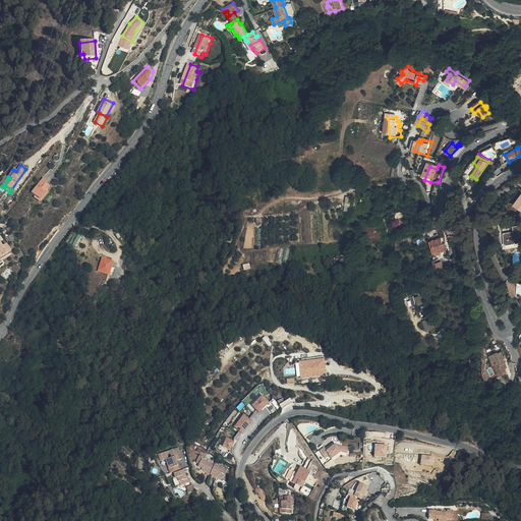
[(45,178),(33,192),(41,199),(45,194),(43,193),(45,191),(45,192),(50,186),(46,183),(48,181),(45,178)]
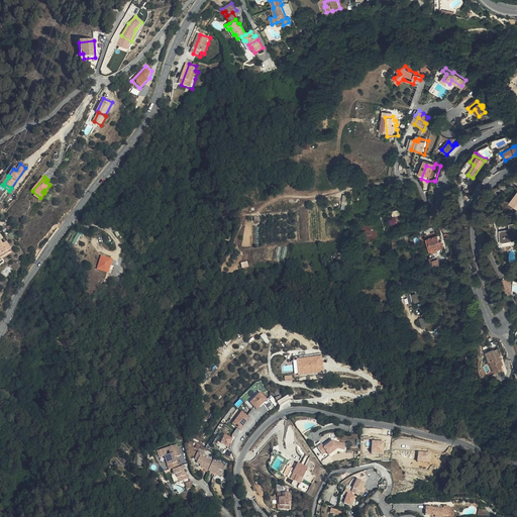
[(400,210),(393,211),(393,212),(391,213),(391,217),(395,216),(397,226),(405,225),(402,211),(400,211),(400,210)]
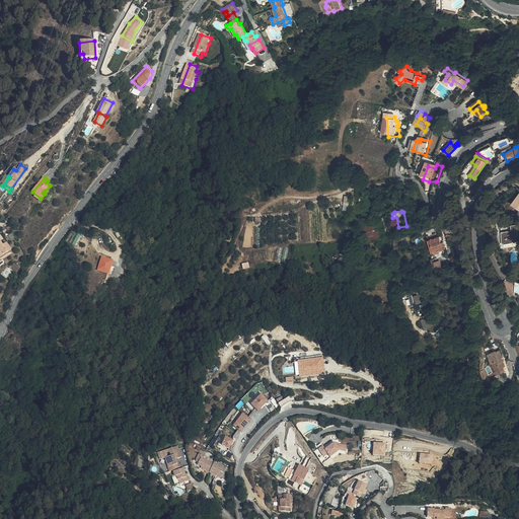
[(379,227),(378,221),(366,224),(368,240),(373,238),(382,236),(379,227)]
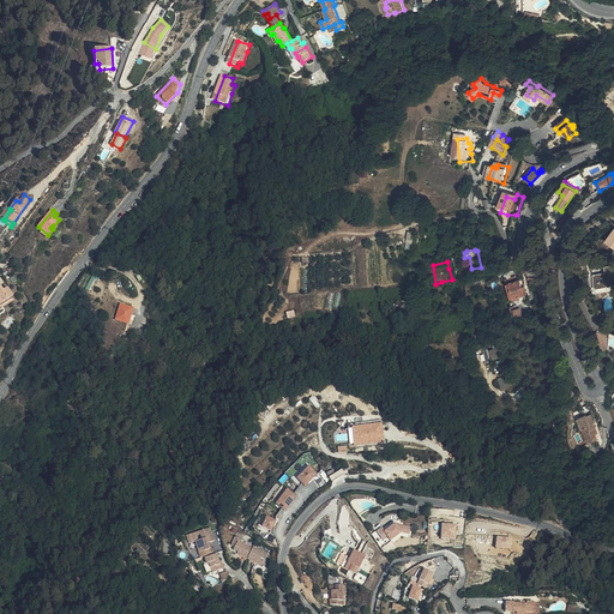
[(613,284),(612,266),(606,266),(607,272),(595,274),(596,287),(613,284)]
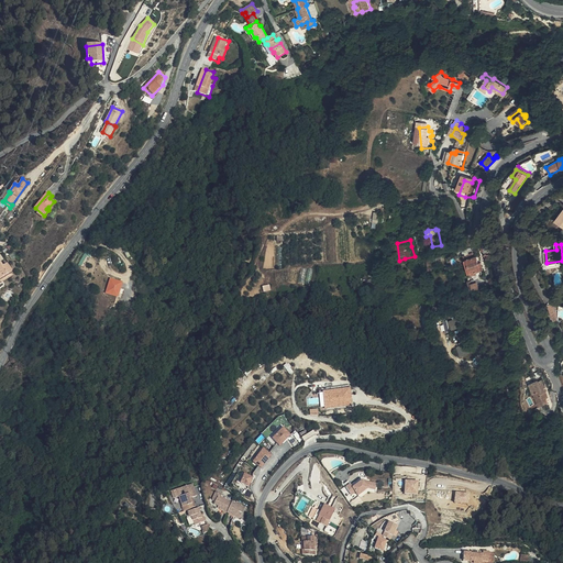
[(86,252),(79,265),(83,266),(89,254),(86,252)]
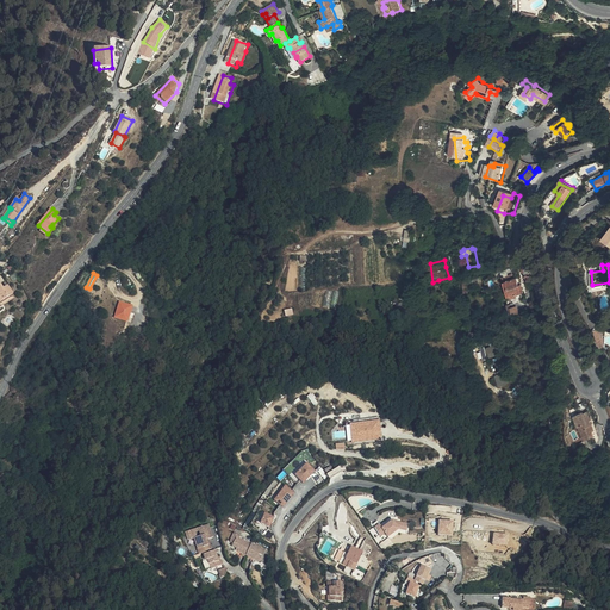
[(521,273),(506,277),(511,294),(524,291),(521,273)]
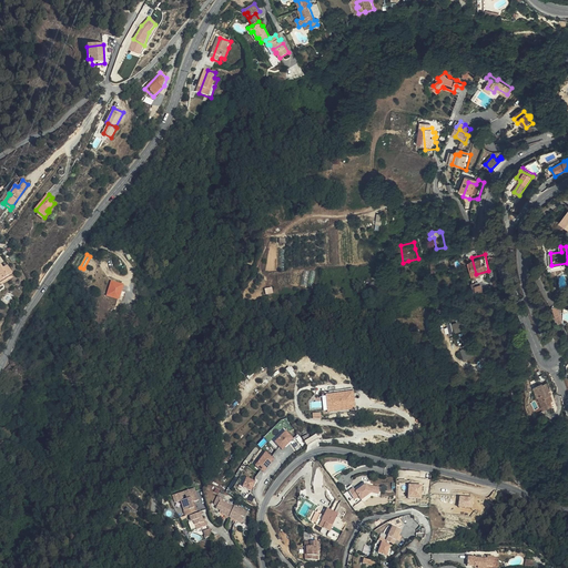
[(0,282),(0,283),(13,274),(8,265),(3,269),(1,265),(0,265),(0,282)]
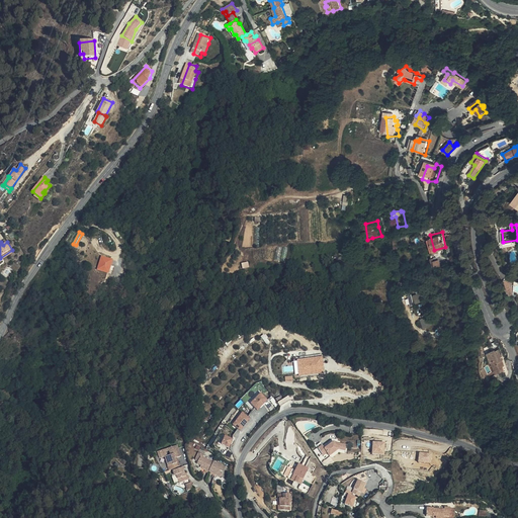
[(109,273),(112,258),(100,256),(97,271),(109,273)]
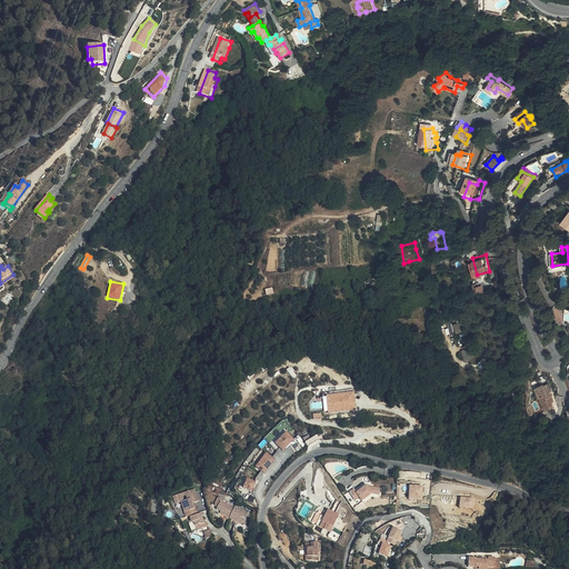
[(457,332),(467,329),(463,320),(453,323),(457,332)]
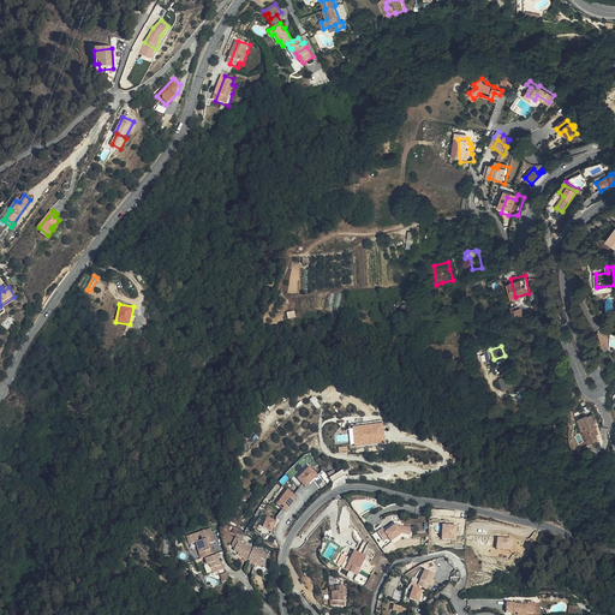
[(511,374),(500,377),(503,388),(514,384),(511,374)]
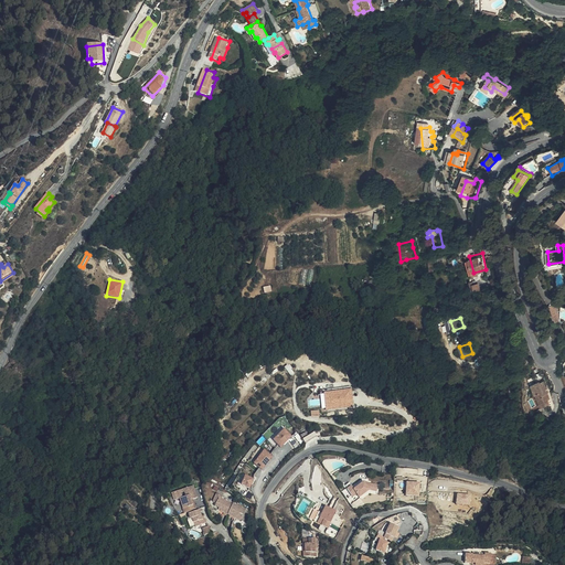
[(541,380),(534,382),(539,393),(537,393),(542,406),(551,402),(550,400),(552,398),(547,388),(550,388),(545,380),(542,381),(541,380)]
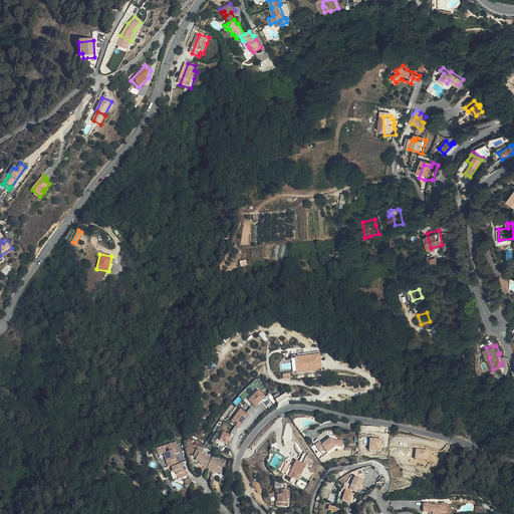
[(322,369),(320,353),(295,357),(295,358),(292,359),(294,371),(297,370),(297,372),(322,369)]
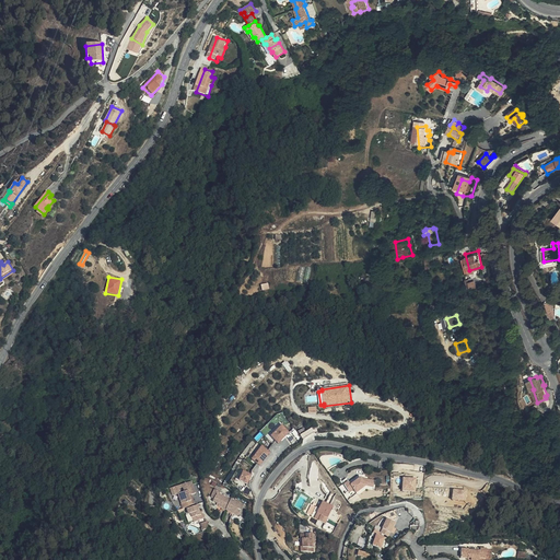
[(279,423),(268,434),(270,436),(281,426),(279,423)]
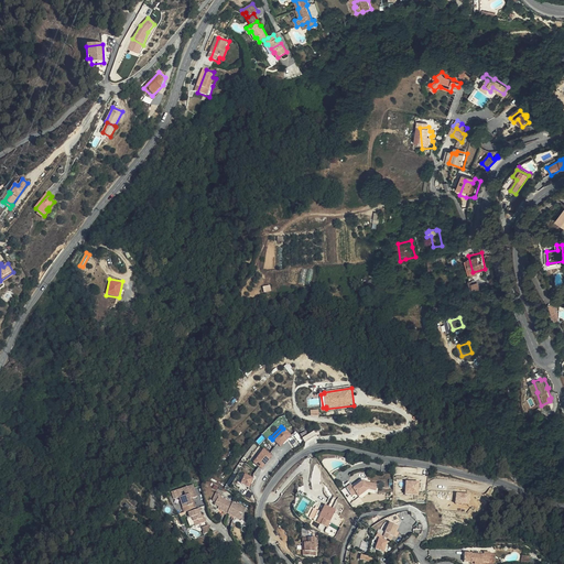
[(284,429),(273,440),(281,447),(292,436),(284,429)]
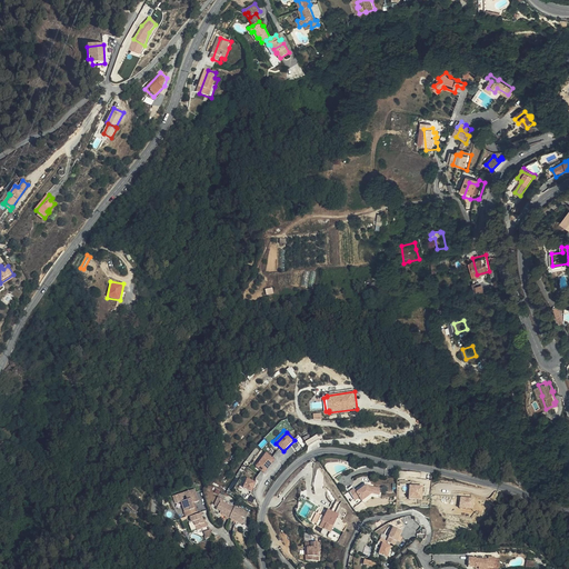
[(257,467),(266,452),(261,450),(252,465),(257,467)]
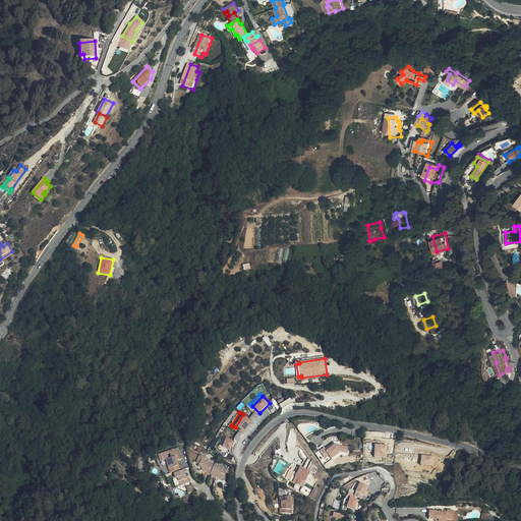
[(244,415),(235,427),(242,433),(251,421),(244,415)]
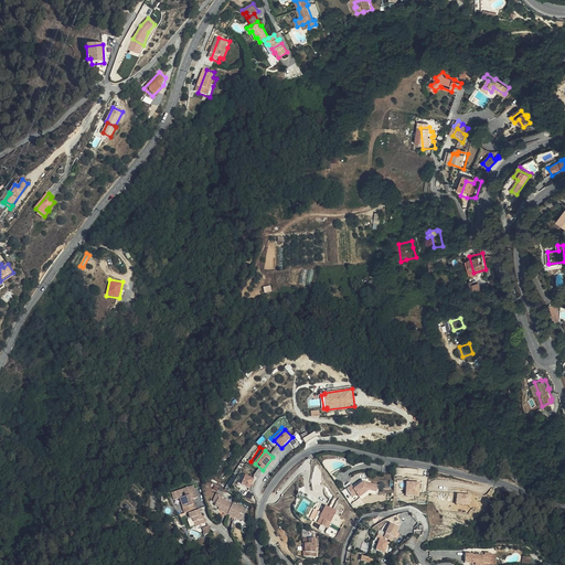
[(246,476),(242,484),(251,488),(255,479),(246,476)]
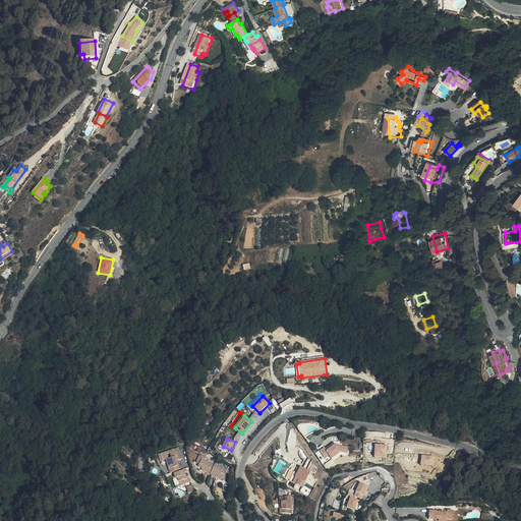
[(327,451),(323,446),(320,448),(327,457),(330,455),(332,458),(341,452),(348,453),(349,447),(336,445),(327,451)]
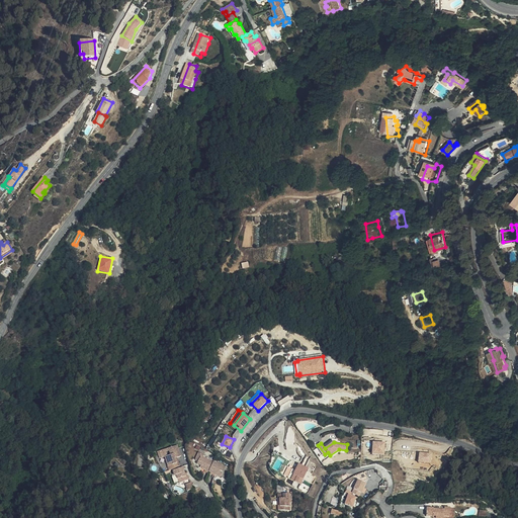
[(385,443),(373,442),(372,453),(384,454),(385,443)]
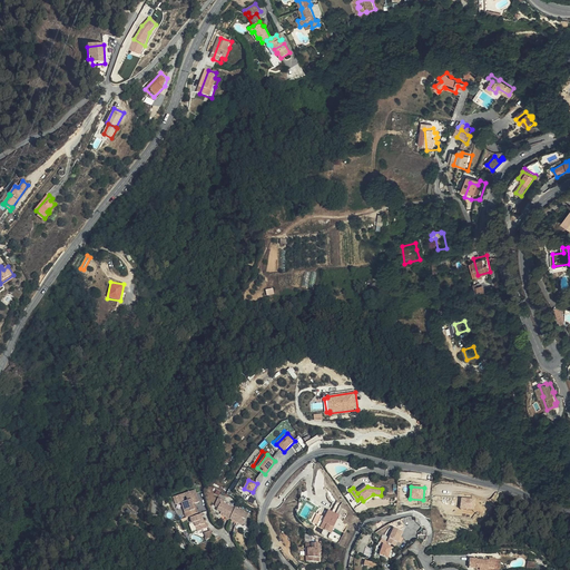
[(188,499),(183,500),(185,516),(194,514),(193,513),(195,512),(194,503),(199,502),(197,490),(188,491),(188,499)]
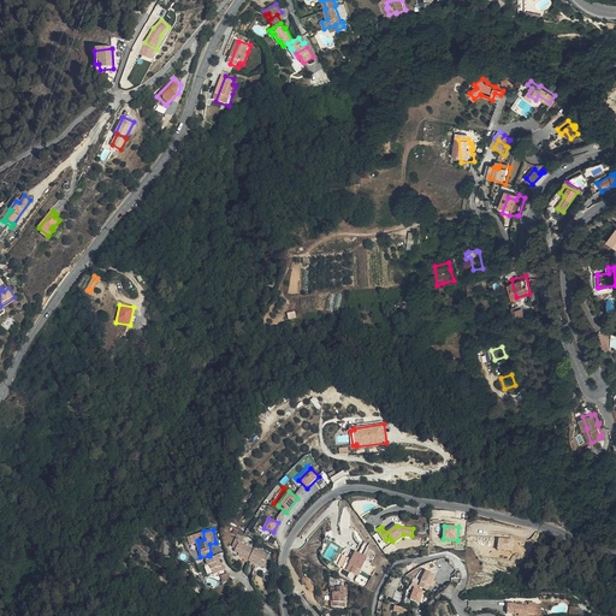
[(242,556),(261,564),(264,562),(270,554),(256,548),(241,542),(236,551),(243,554),(242,556)]
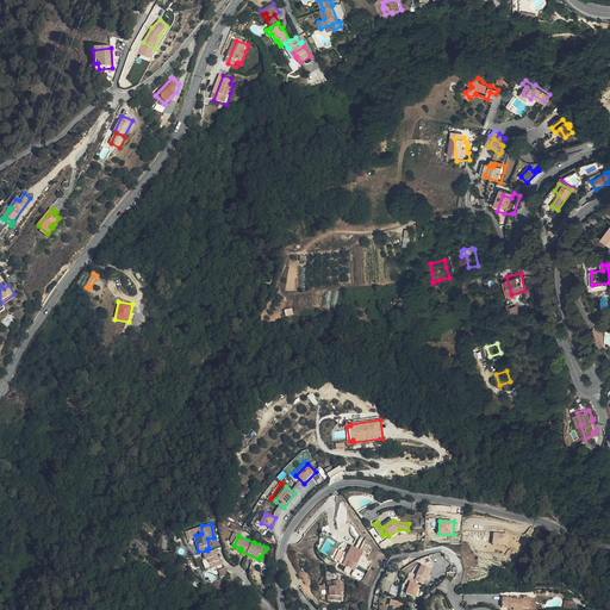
[(352,555),(346,567),(358,572),(360,566),(369,571),(373,564),(369,562),(373,553),(367,543),(363,541),(361,546),(366,548),(363,552),(359,551),(355,548),(352,555)]
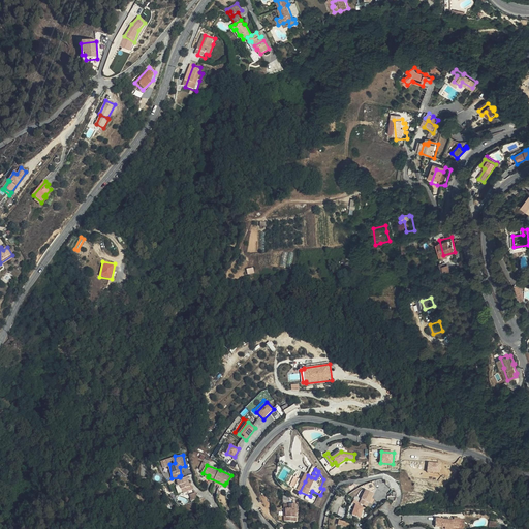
[(177,479),(178,485),(181,485),(182,492),(193,491),(192,486),(191,486),(189,486),(189,484),(188,477),(177,479)]
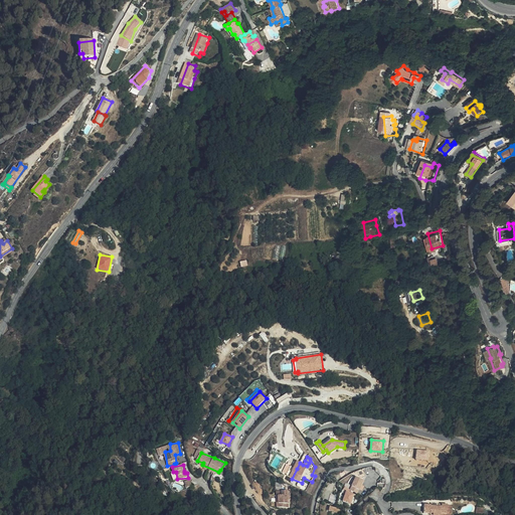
[(289,477),(292,479),(297,469),(293,468),(289,477)]
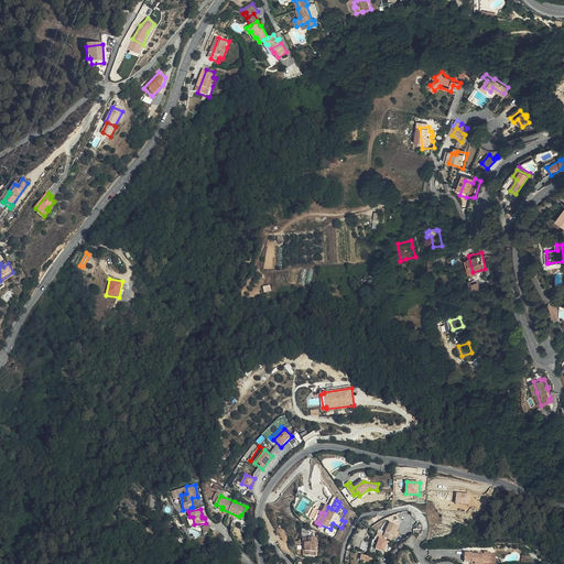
[(391,522),(384,538),(391,541),(393,537),(394,537),(399,527),(391,522)]
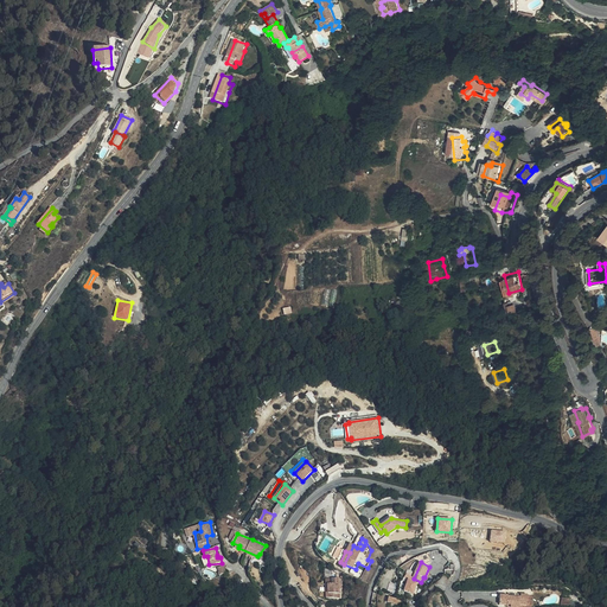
[(326,577),(327,596),(340,596),(340,577),(326,577)]
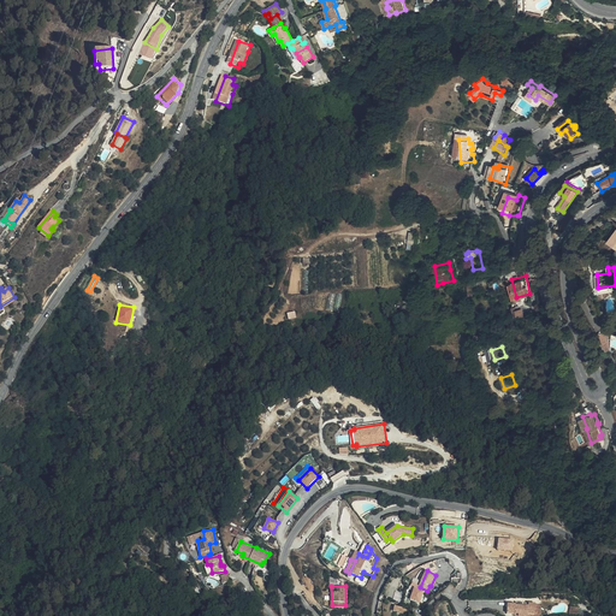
[(420,604),(425,593),(415,590),(410,600),(420,604)]
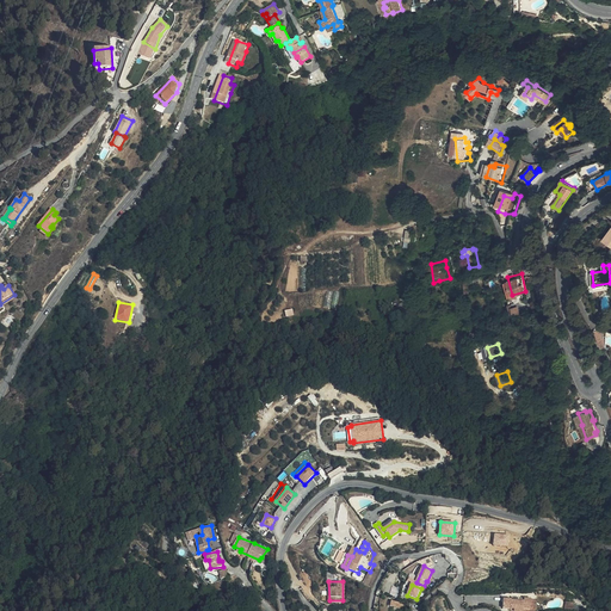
[(512,599),(504,599),(504,608),(512,609),(512,610),(525,610),(525,608),(532,608),(532,599),(525,599),(525,600),(512,600),(512,599)]
